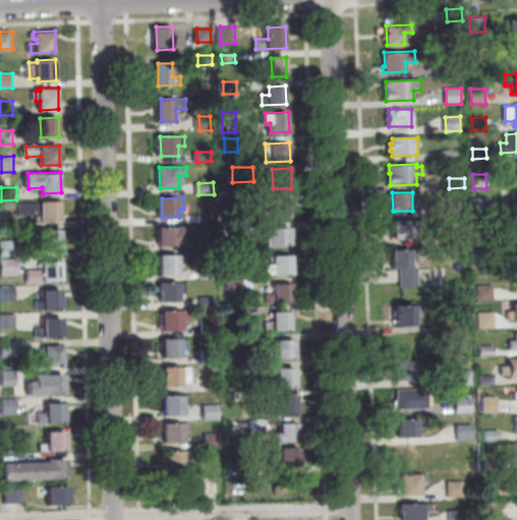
[(474,214),(474,198),(490,198),(491,214),(474,214)]
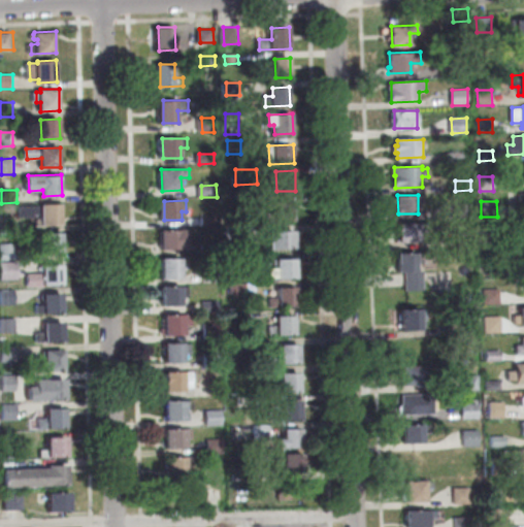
[(276,202),(293,202),(293,221),(269,221),(269,212),(276,212),(276,202)]
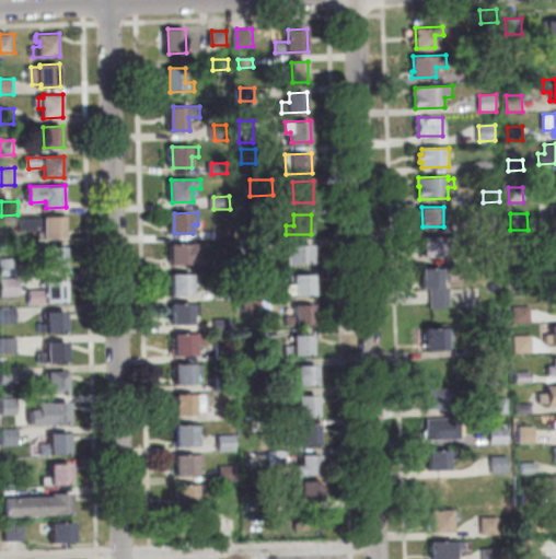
[(23,218),(66,217),(67,237),(46,239),(46,230),(23,231),(23,218)]
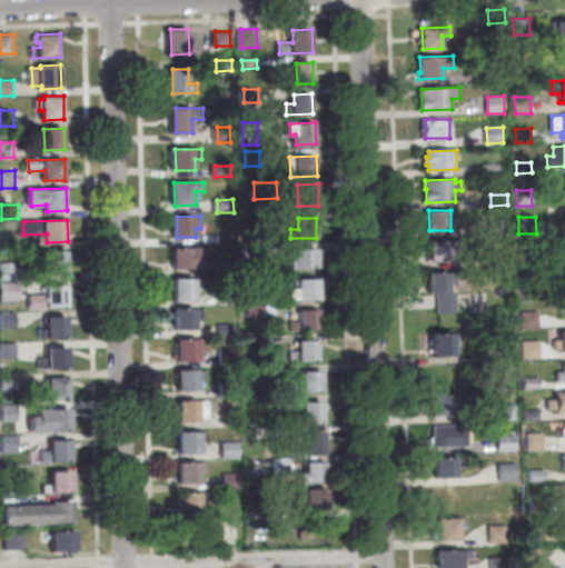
[(494,236),(494,220),(509,220),(509,236),(494,236)]
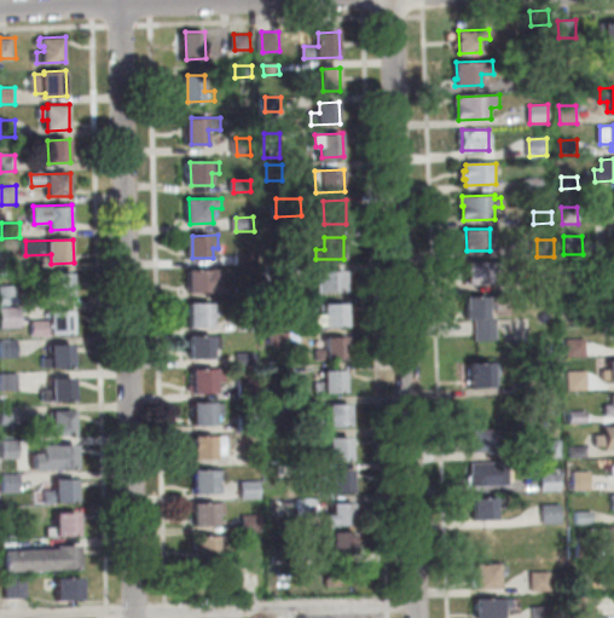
[(239,265),(239,254),(254,254),(254,265),(239,265)]
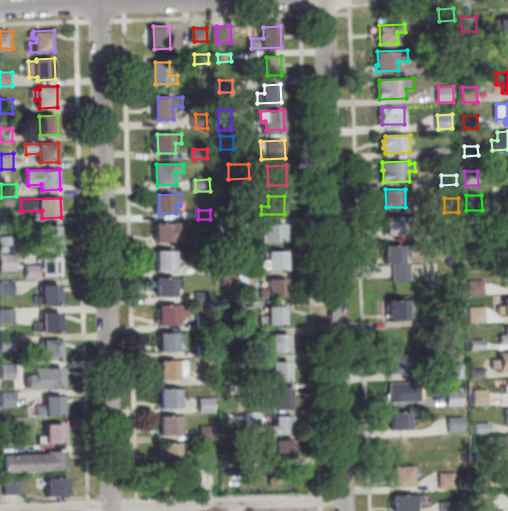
[(15,224),(2,224),(2,211),(15,211),(15,224)]
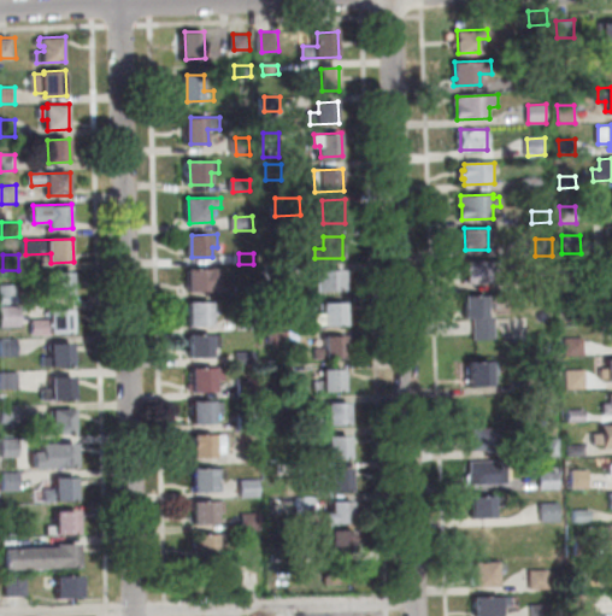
[(489,282),(466,282),(465,260),(488,259),(489,262),(499,262),(499,274),(489,274),(489,282)]
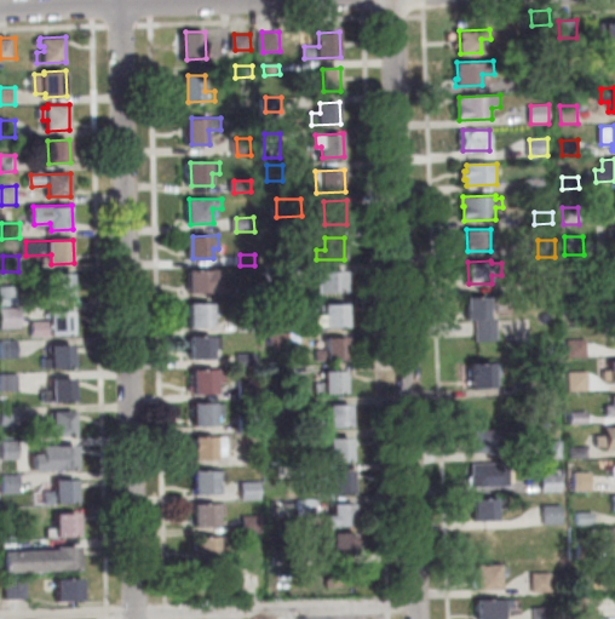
[(289,282),(268,284),(268,265),(288,265),(289,282)]
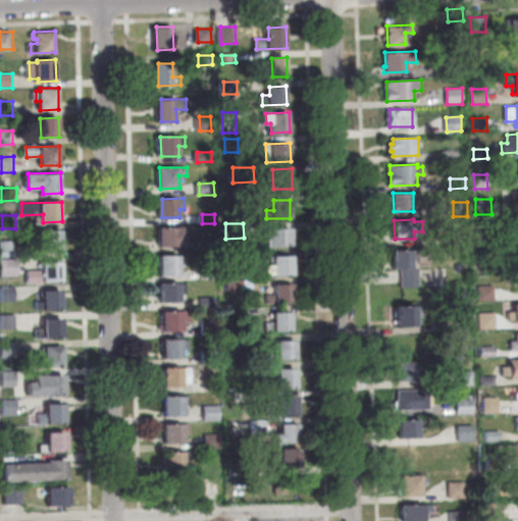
[(186,247),(161,247),(161,226),(185,226),(186,247)]
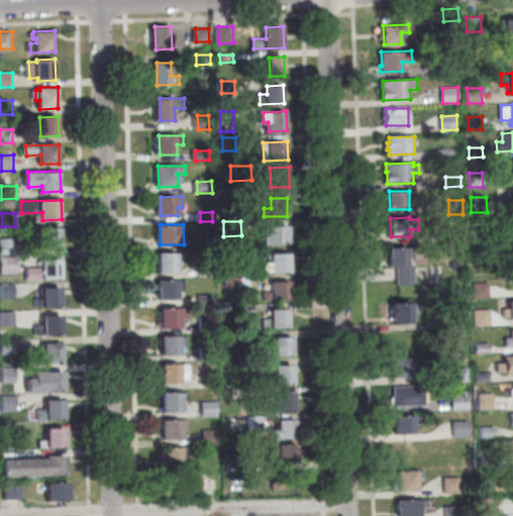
[(267,243),(267,227),(289,226),(289,243),(267,243)]
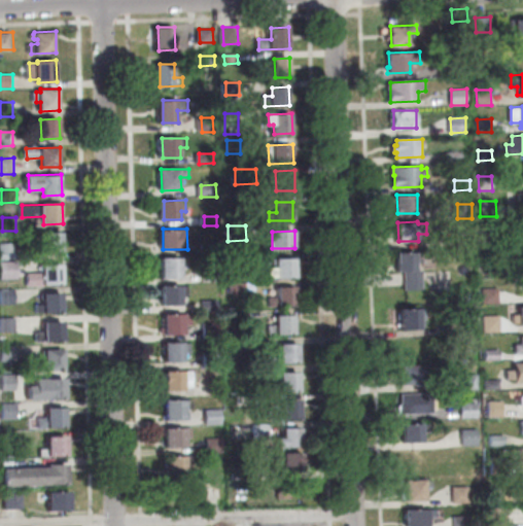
[(459,246),(459,233),(473,232),(474,245),(459,246)]
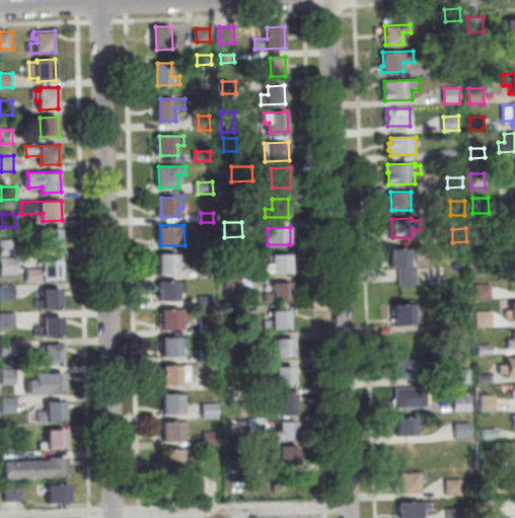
[(39,248),(39,239),(47,238),(47,229),(62,229),(62,247),(39,248)]
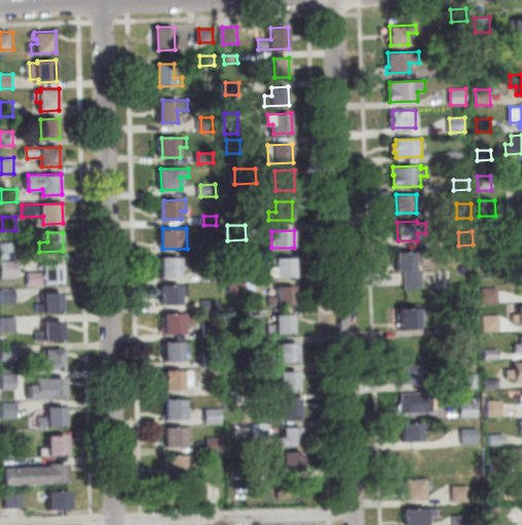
[(208,253),(207,240),(219,239),(219,253),(208,253)]
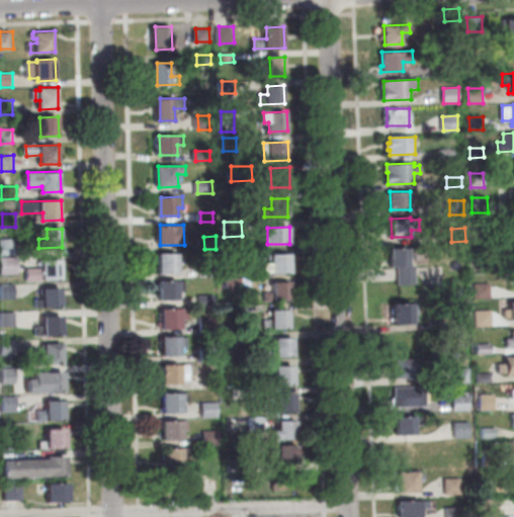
[(3,254),(2,240),(17,239),(17,254),(3,254)]
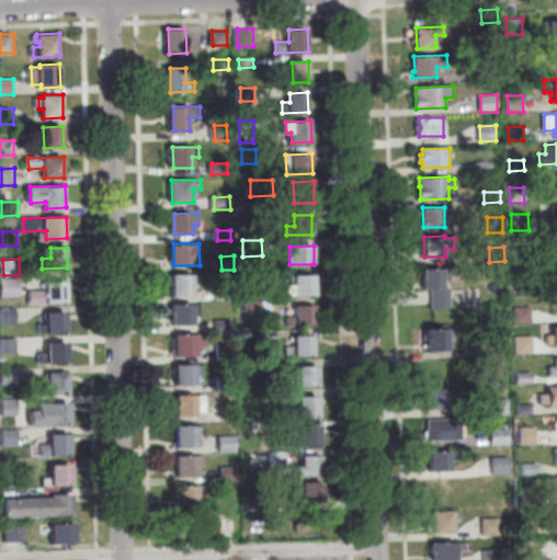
[(452,307),(433,308),(432,289),(424,289),(423,269),(451,269),(452,278),(443,280),(443,288),(451,288),(452,307)]
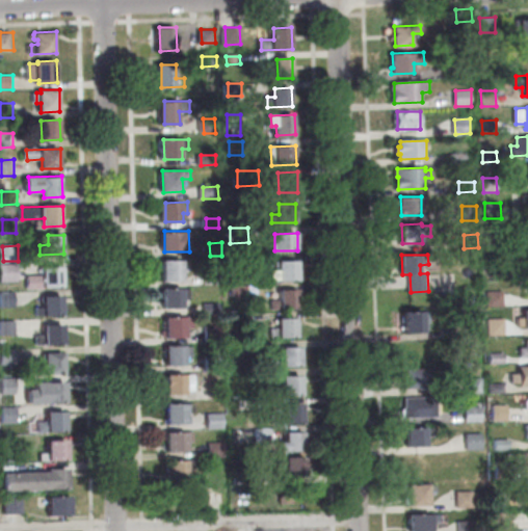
[(273,281),(273,270),(280,269),(280,260),(297,260),(297,280),(273,281)]
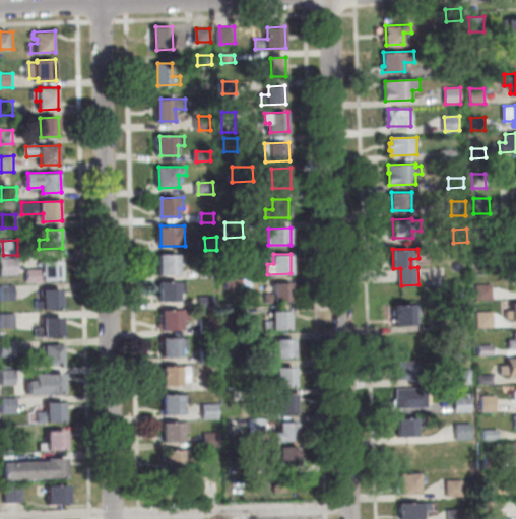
[(163,273),(163,256),(186,255),(186,266),(180,266),(180,273),(163,273)]
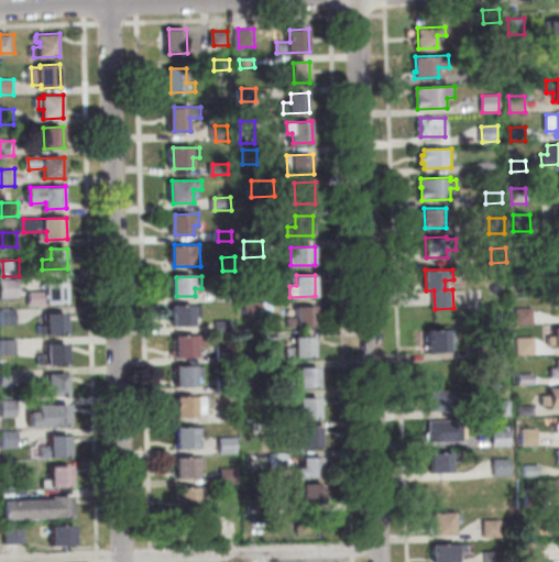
[(19,298),(3,298),(2,279),(19,279),(19,298)]
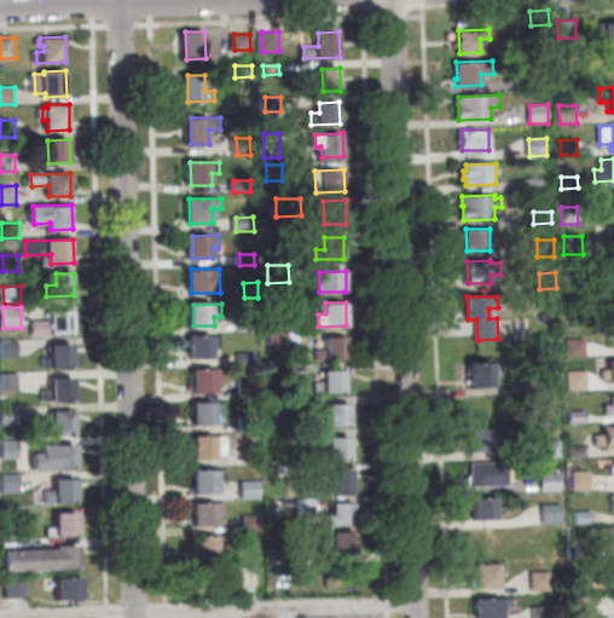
[(268,307),(287,307),(287,323),(270,323),(268,307)]
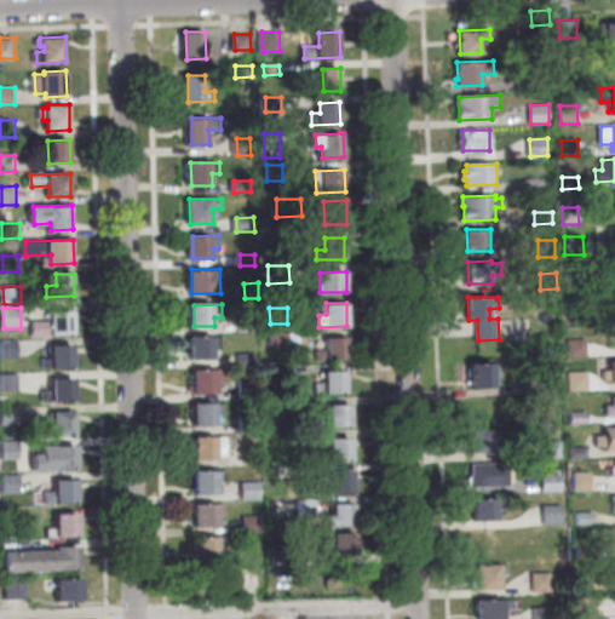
[(36,337),(36,322),(53,321),(53,311),(73,311),(73,336),(36,337)]
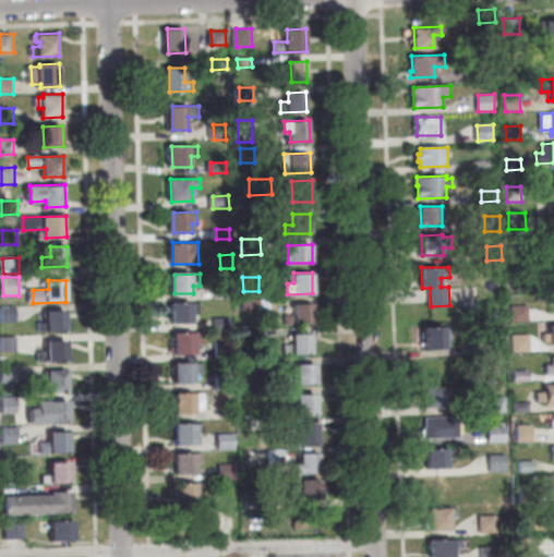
[(231,298),(216,298),(215,283),(231,283),(231,298)]
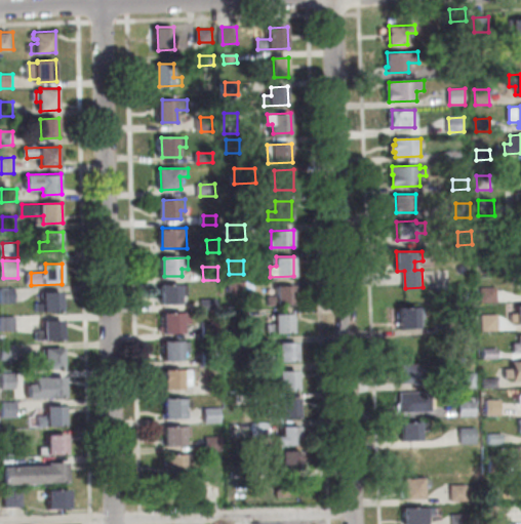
[(246,281),(246,291),(233,291),(232,281),(246,281)]
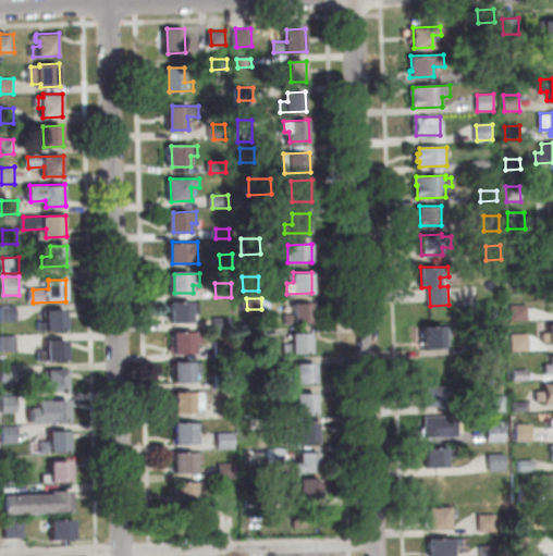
[(175,322),(175,303),(193,303),(193,322),(175,322)]
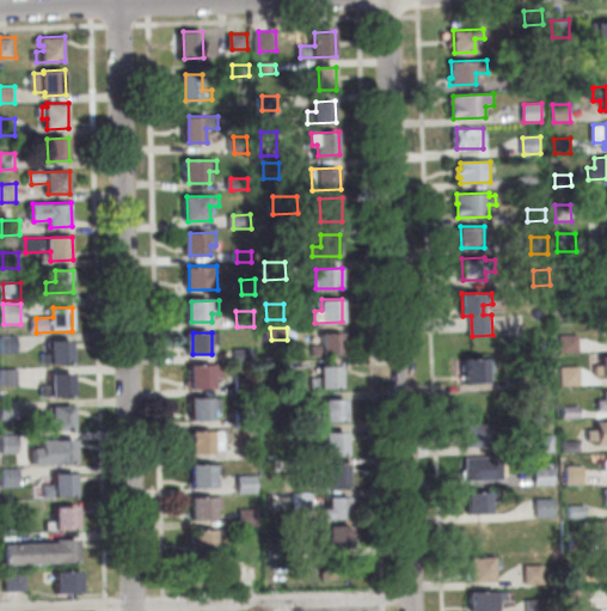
[(314,355),(314,346),(325,344),(325,334),(342,334),(342,355),(314,355)]
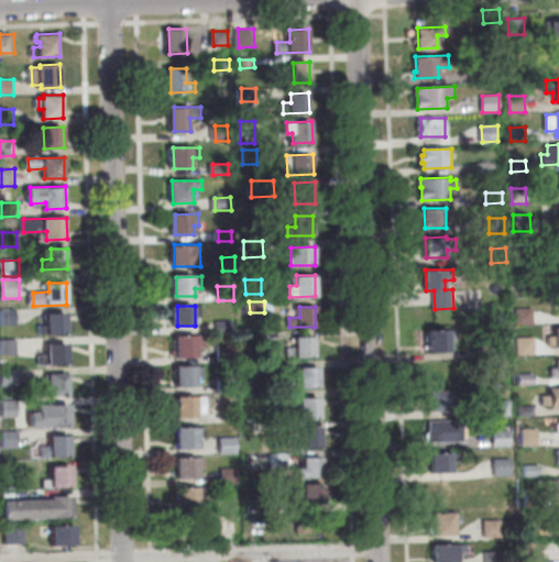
[(534,323),(518,324),(517,309),(534,308),(534,323)]
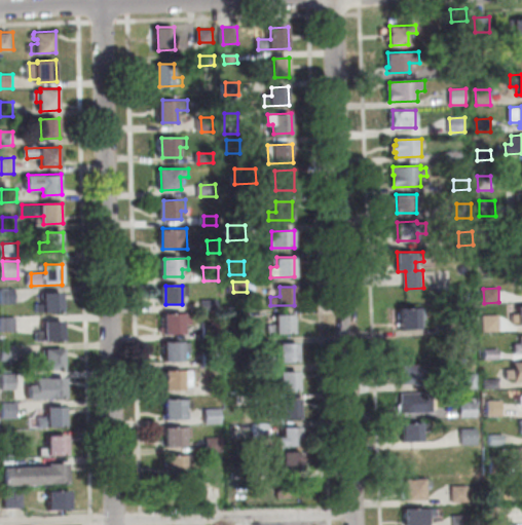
[(4,303),(3,290),(17,289),(17,303),(4,303)]
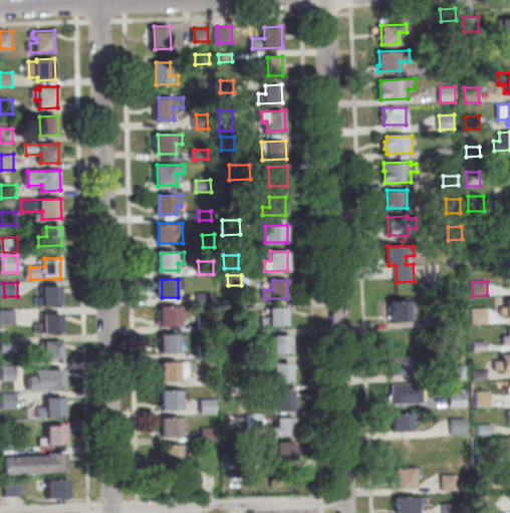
[(38,305),(38,297),(45,297),(44,286),(60,286),(61,304),(38,305)]
